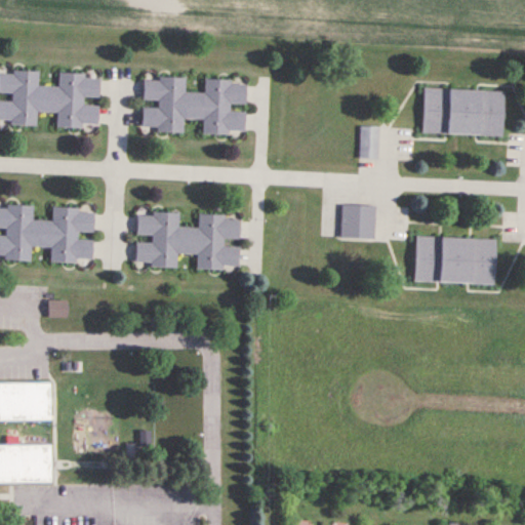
[(98,76),(58,75),(57,87),(37,87),(37,73),(0,72),(0,93),(9,94),(9,102),(0,102),(0,124),(35,125),(36,112),(55,113),(55,128),(96,129),(97,106),(84,106),(84,98),(98,99),(98,76)]
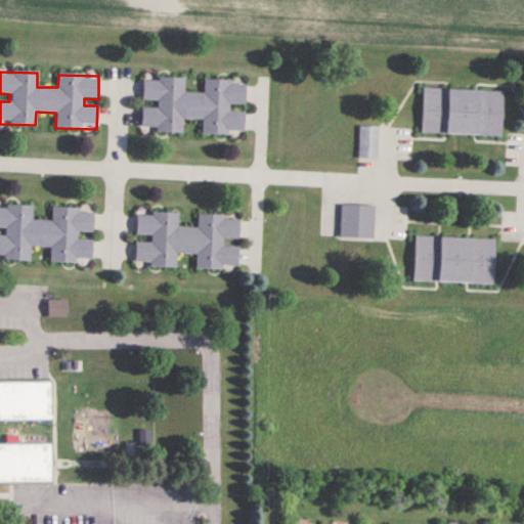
[(140,131),(181,132),(181,120),(202,120),(202,134),(243,134),(243,112),(229,112),(229,104),(244,104),(245,82),(203,82),(203,93),(184,92),(184,79),(142,78),(142,99),(157,100),(157,107),(140,107),(140,131)]
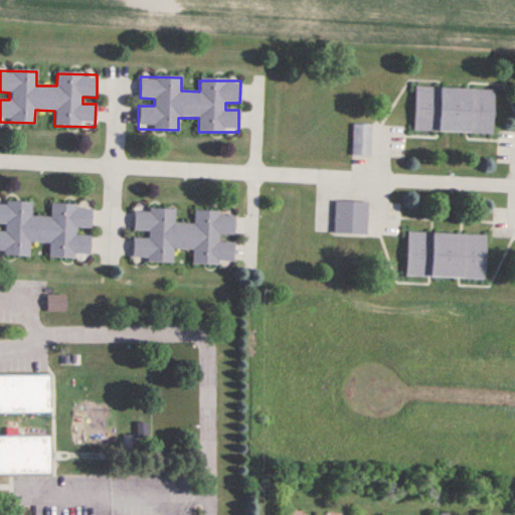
[(493,91),(414,89),(413,132),(492,134),(493,91)]
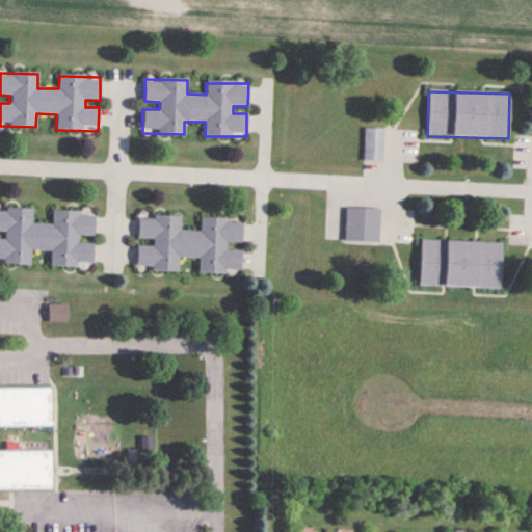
[(383,163),(383,130),(364,130),(364,163),(383,163)]
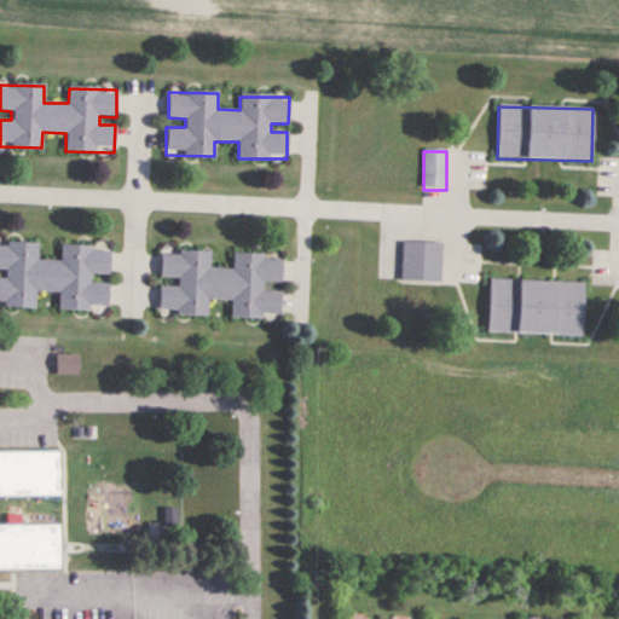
[(0,306),(35,308),(35,293),(59,294),(58,308),(108,311),(109,284),(92,283),(92,275),(109,276),(110,249),(61,247),(59,262),(36,261),(38,246),(0,243),(0,271),(4,272),(4,279),(0,278),(0,306)]
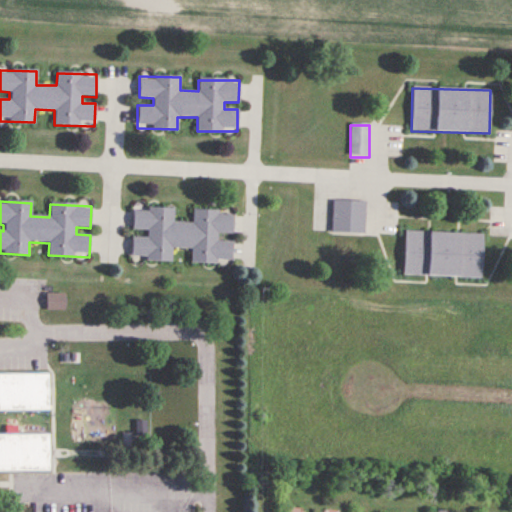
[(365,202),(332,201),(332,235),(365,235),(365,202)]
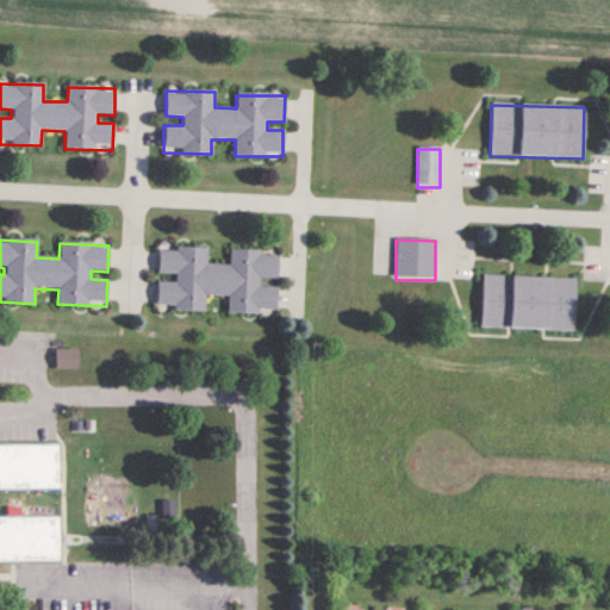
[(156,309),(204,311),(204,296),(228,296),(226,312),(275,313),(277,287),(260,287),(260,279),(277,279),(278,253),(229,251),(229,266),(205,265),(206,249),(157,248),(157,275),(173,275),(172,282),(156,281),(156,309)]
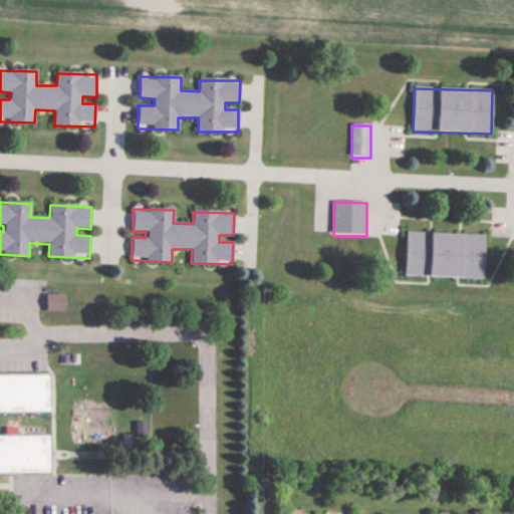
[(483,279),(484,235),(406,233),(405,277),(483,279)]
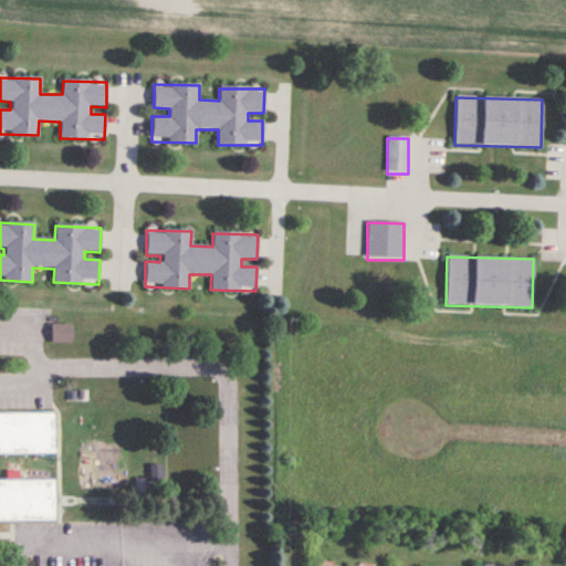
[(71,325),(51,325),(51,343),(71,343),(71,325)]
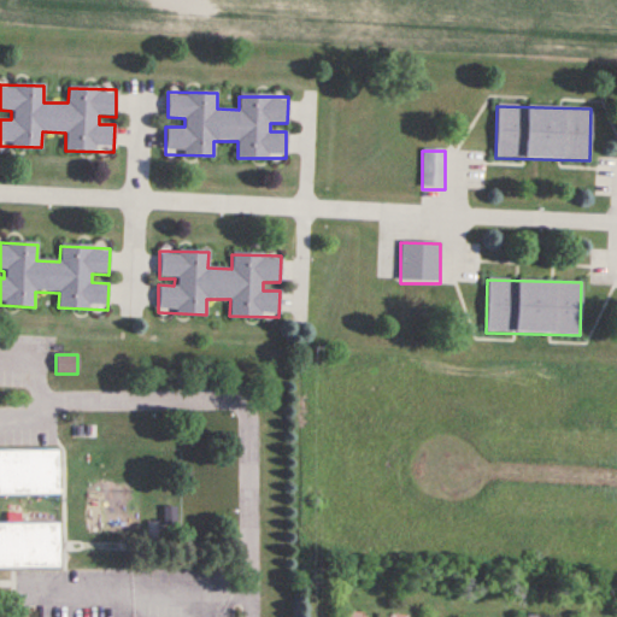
[(59,452),(0,448),(0,568),(58,571),(59,527),(0,523),(0,494),(57,497),(59,452)]
